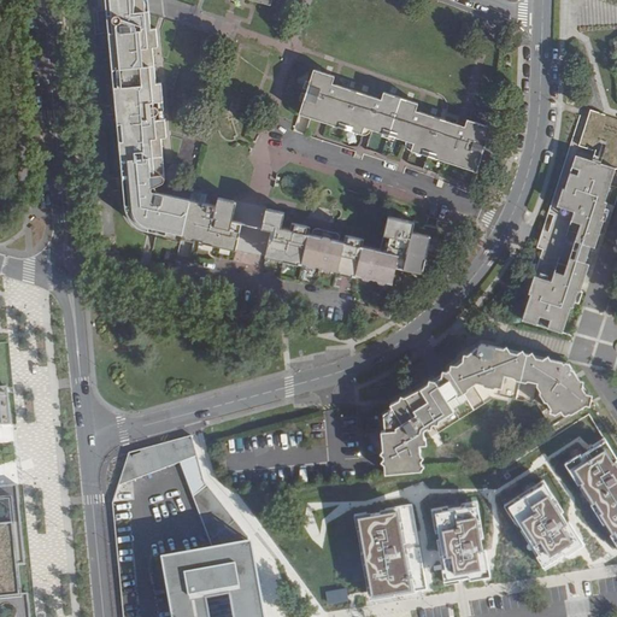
[(170,233),(182,235),(191,200),(168,194),(163,139),(168,139),(163,86),(157,84),(153,50),(159,48),(158,34),(152,35),(150,4),(148,0),(106,0),(125,205),(127,210),(128,215),(129,218),(130,221),(131,223),(134,224),(136,227),(165,234),(170,233)]
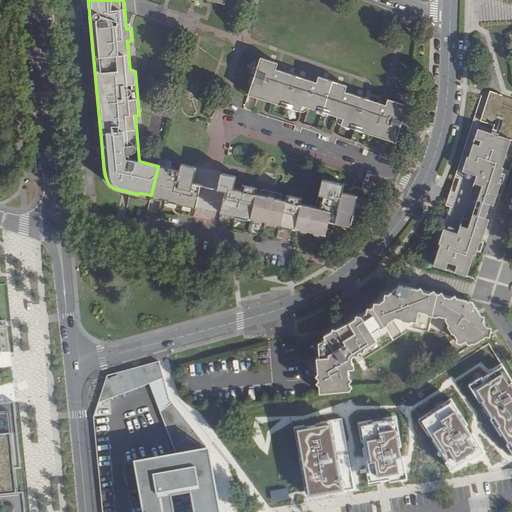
[(261,59),(248,96),(300,114),(302,107),(343,121),(341,127),(395,145),(408,108),(389,101),(386,107),(382,106),(365,101),(345,94),(347,88),(320,79),(317,85),(277,71),(279,65),(261,59)]
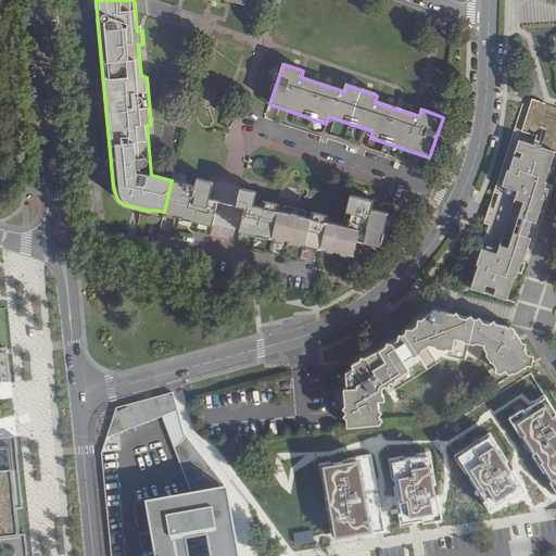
[(555,106),(531,99),(520,133),(536,137),(533,146),(517,140),(476,267),(478,267),(470,289),(506,300),(514,277),(516,278),(521,262),(523,263),(531,239),(528,238),(532,223),(535,224),(544,199),(541,198),(546,182),(544,182),(554,153),(555,153),(555,106)]
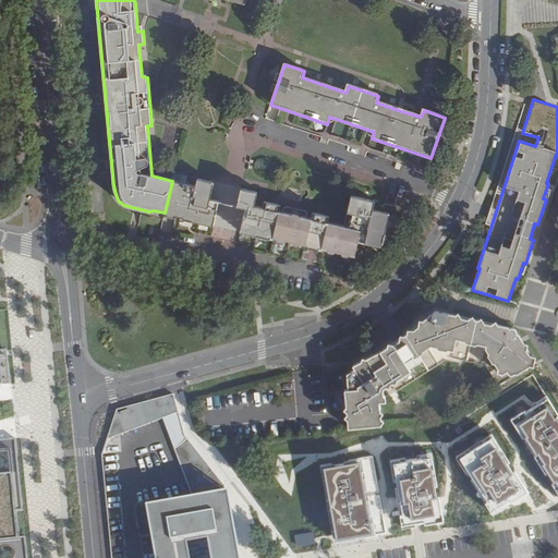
[(172,181),(165,213),(167,214),(167,216),(168,217),(170,218),(171,218),(173,217),(176,216),(178,216),(179,216),(180,216),(182,218),(183,218),(185,219),(214,227),(219,202),(210,199),(214,183),(197,179),(195,186),(172,181)]
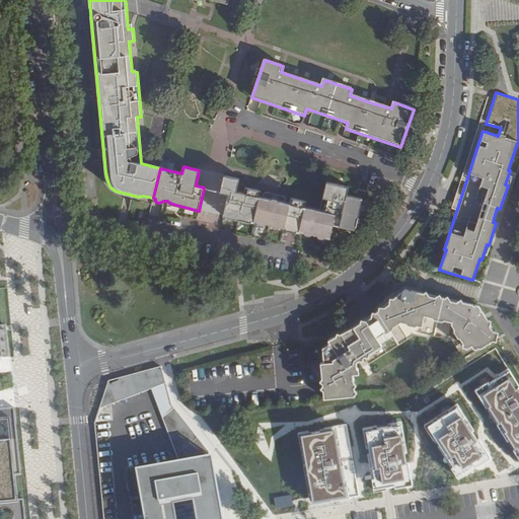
[(334,227),(354,232),(361,203),(346,200),(348,191),(327,186),(324,200),(329,201),(325,216),(303,210),(304,206),(293,203),(292,208),(256,199),(257,195),(248,192),(247,197),(235,194),(237,182),(224,179),(221,193),(229,195),(224,218),(251,225),(252,222),(287,231),(286,233),(297,236),(298,233),(329,241),(334,227)]
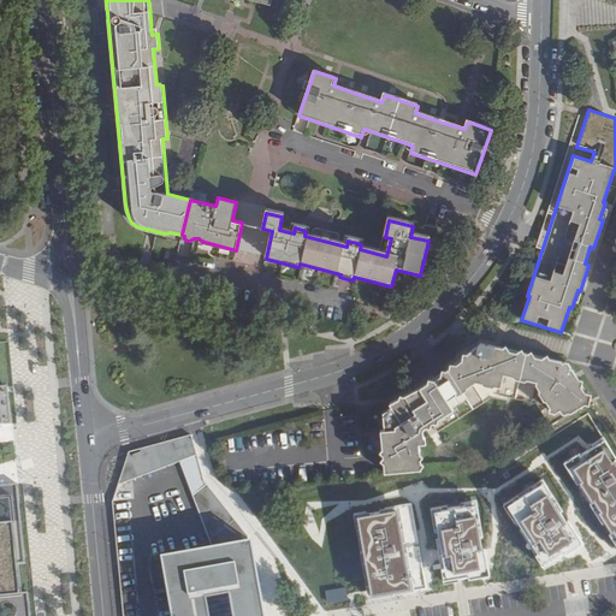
[(569,362),(493,345),(481,343),(475,349),(456,365),(438,379),(430,384),(410,395),(391,404),(392,408),(385,412),(386,430),(383,430),(386,472),(422,468),(421,444),(427,443),(426,437),(425,436),(426,433),(427,427),(433,424),(438,431),(491,397),(511,402),(513,398),(538,404),(551,425),(585,403),(590,404),(592,392),(587,391),(569,362)]
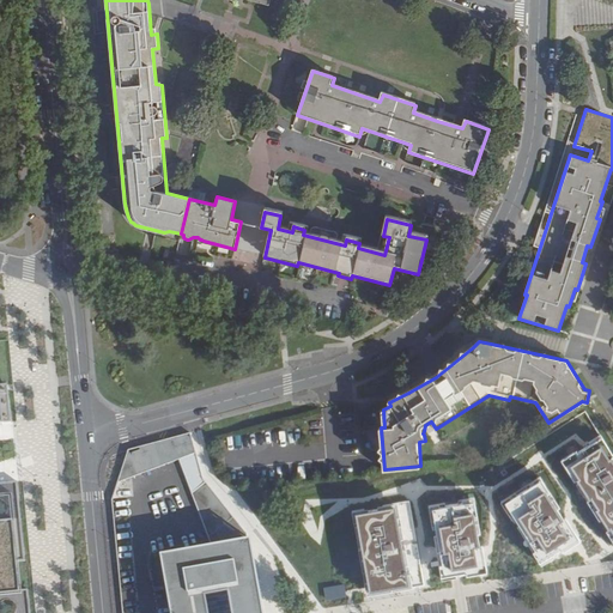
[(612,457),(600,438),(563,462),(612,538),(612,457)]
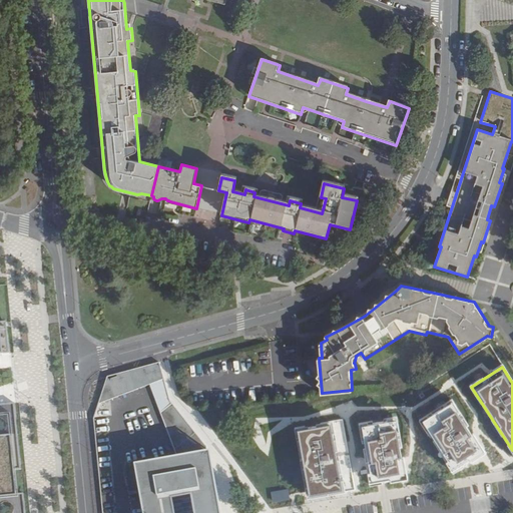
[(452,399),(420,419),(453,472),(485,452),(452,399)]
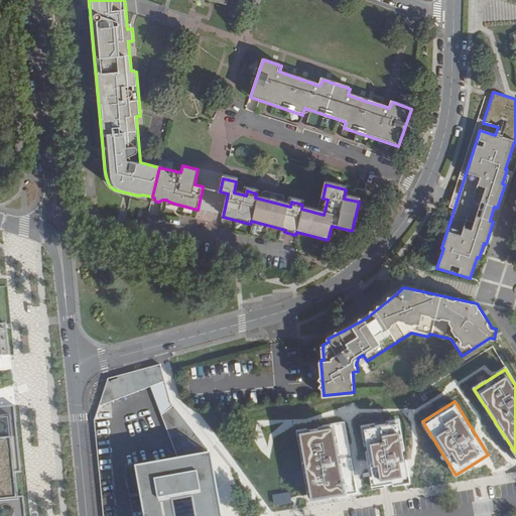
[(144,410),(136,412),(137,419),(146,418),(144,410)]
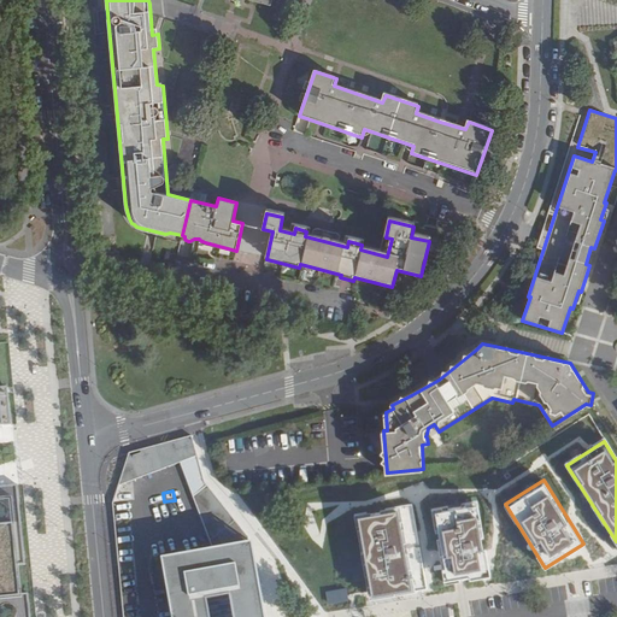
[(477,499),(430,506),(444,582),(491,575),(477,499)]
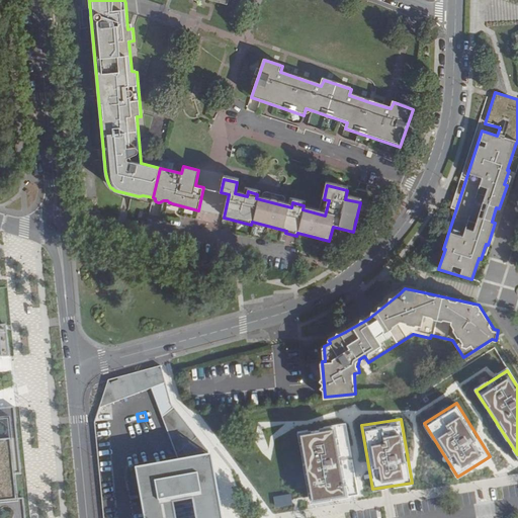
[(346,421),(295,430),(309,502),(359,493),(346,421)]
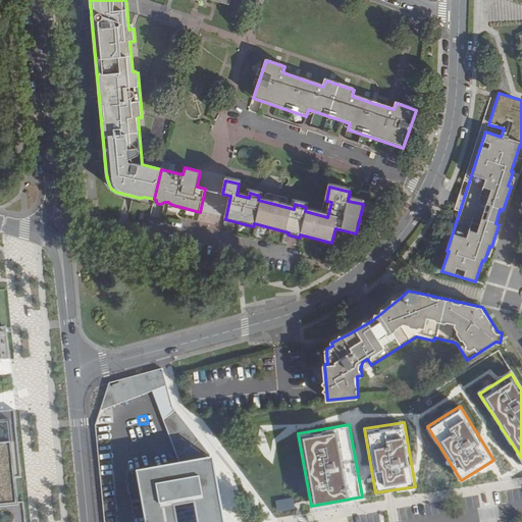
[(0,506),(17,505),(10,441),(0,442),(0,506)]
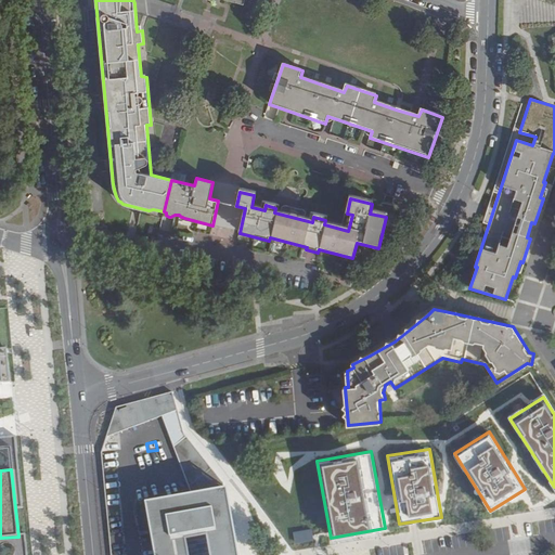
[(189,483),(144,491),(155,554),(240,554),(227,477),(189,483)]
